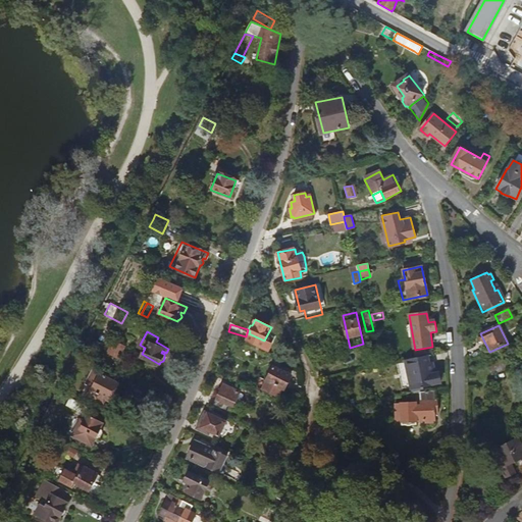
[(119,360),(125,348),(115,342),(109,354),(119,360)]
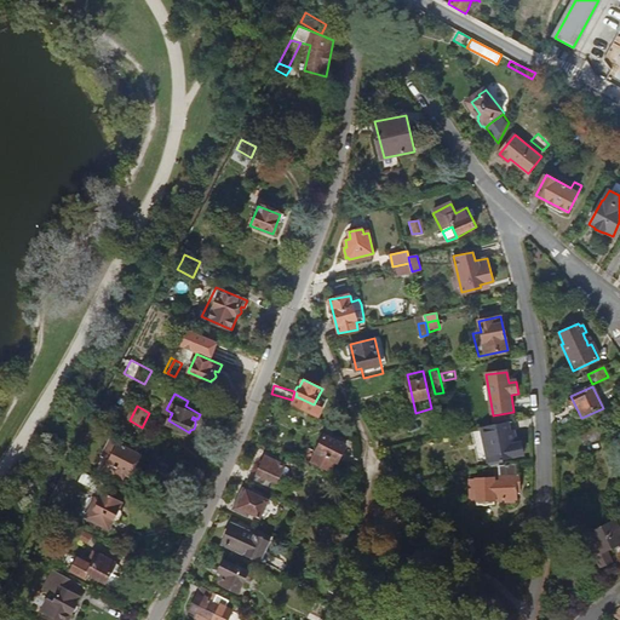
[(517,443),(512,422),(480,429),(486,452),(489,451),(492,461),(523,454),(520,442),(517,443)]
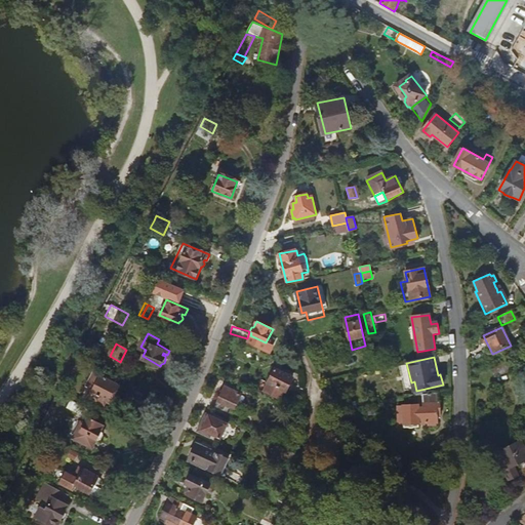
[(511,366),(507,359),(492,366),(496,373),(511,366)]
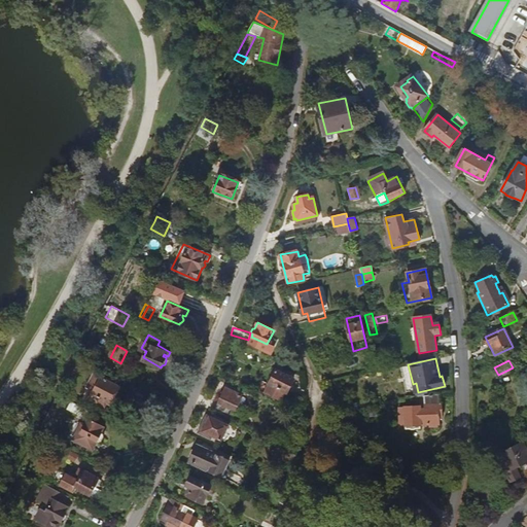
[(286,393),(294,379),(276,370),(269,384),(286,393)]
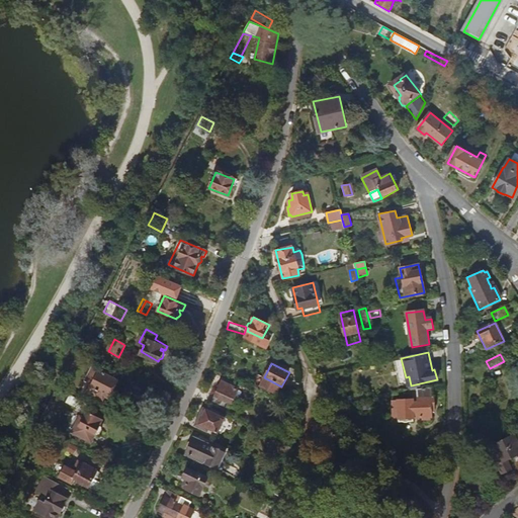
[(93,385),(100,370),(101,368),(95,364),(86,381),(89,382),(93,385)]
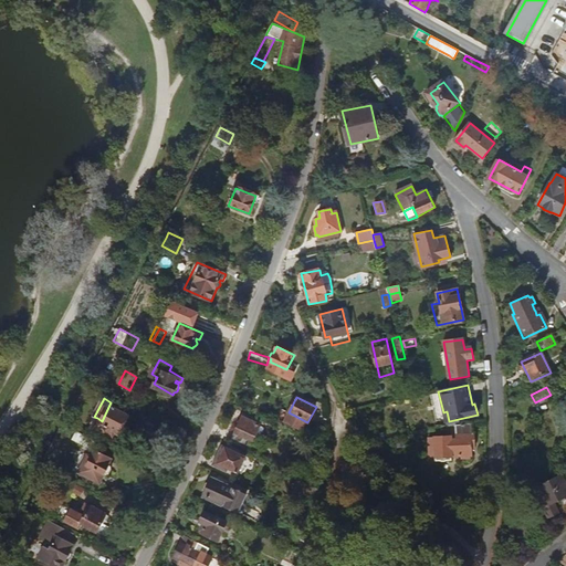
[(119,433),(128,415),(109,405),(102,421),(97,418),(93,426),(111,436),(113,430),(119,433)]
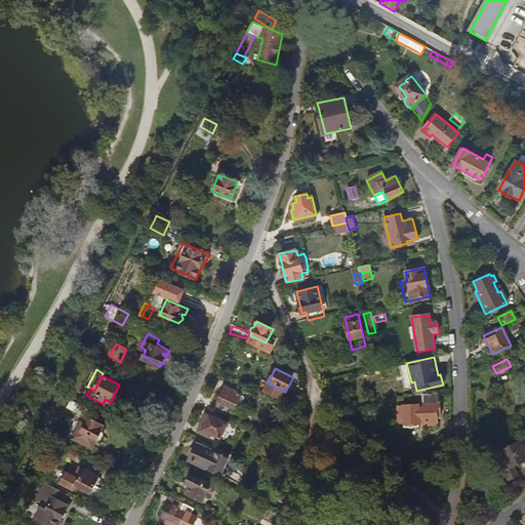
[(231,416),(241,394),(225,387),(221,394),(220,394),(218,398),(218,399),(214,409),(231,416)]
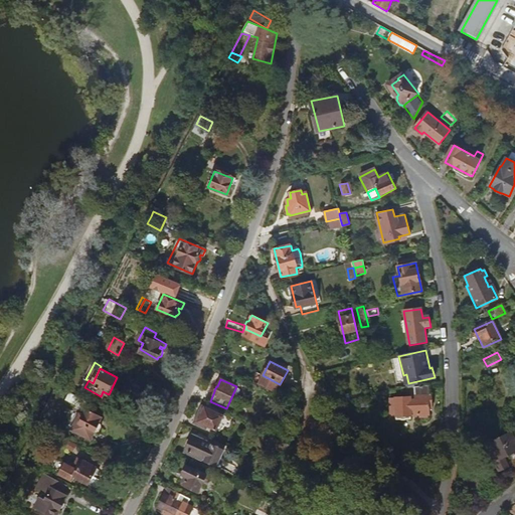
[(432,403),(432,384),(425,384),(425,386),(417,386),(417,397),(412,397),(412,395),(397,394),(397,411),(419,412),(419,414),(426,414),(426,411),(428,411),(428,403),(432,403)]
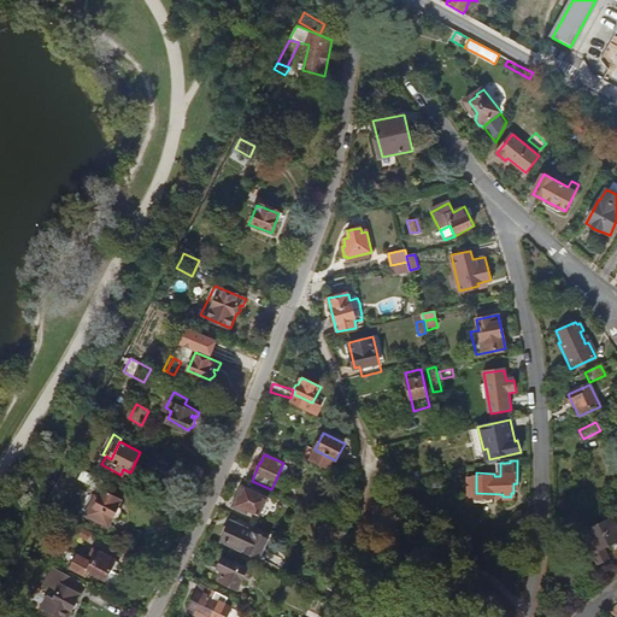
[(350,481),(356,470),(351,468),(344,479),(350,481)]
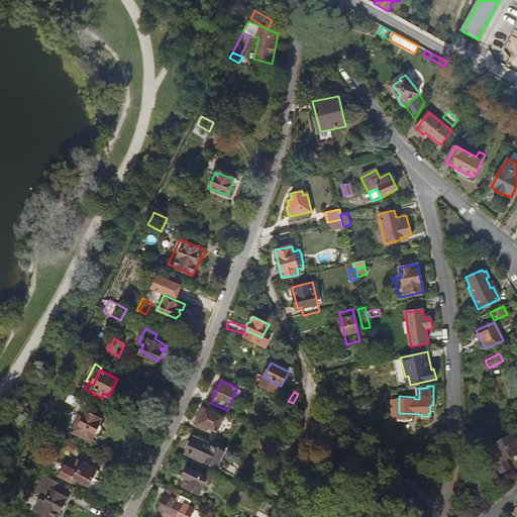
[(84,408),(88,401),(78,396),(74,403),(84,408)]
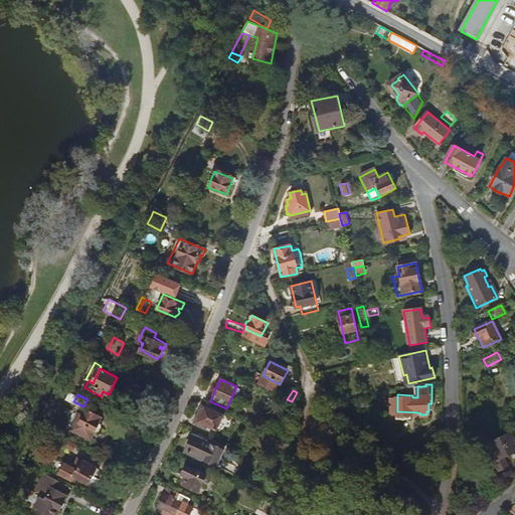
[(352,399),(350,394),(338,396),(339,402),(352,399)]
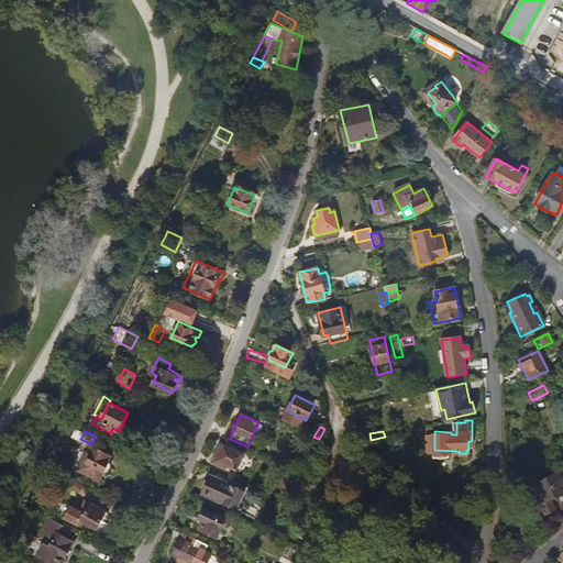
[(400,443),(398,433),(388,435),(390,445),(400,443)]
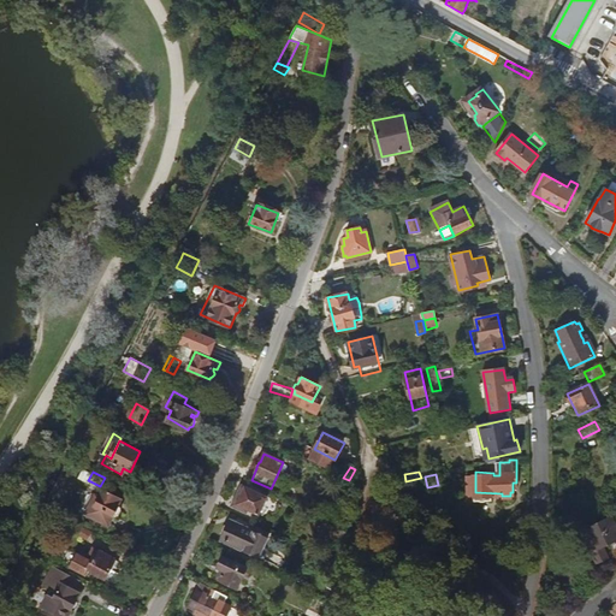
[(266,498),(242,485),(238,491),(242,493),(236,505),(244,510),(247,508),(259,514),(266,498)]
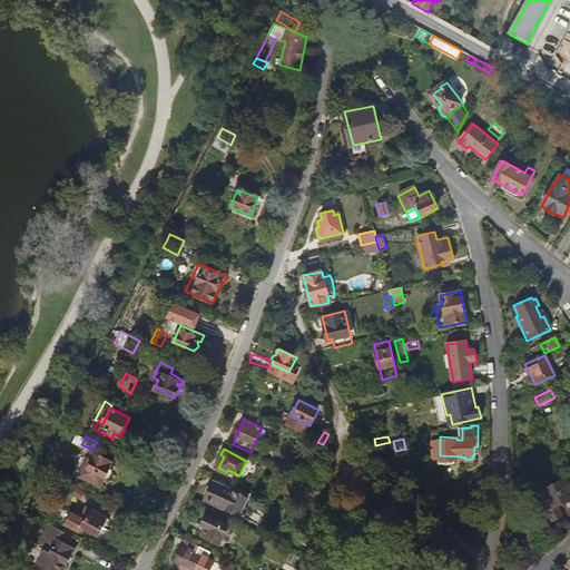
[(53,469),(61,453),(56,451),(48,465),(53,469)]
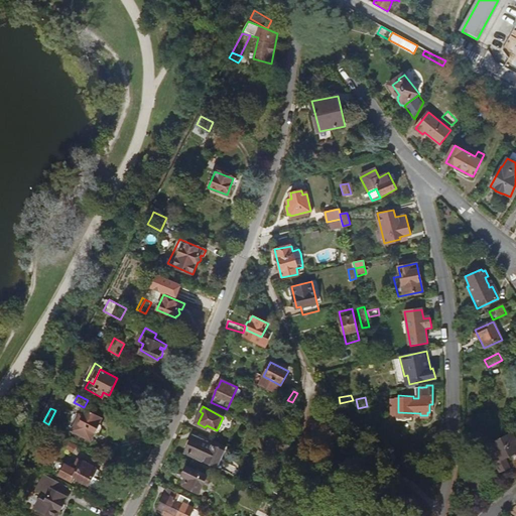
[(101,427),(100,423),(99,423),(102,417),(87,409),(84,415),(80,422),(77,420),(72,429),(91,439),(95,430),(97,431),(99,430),(101,427)]
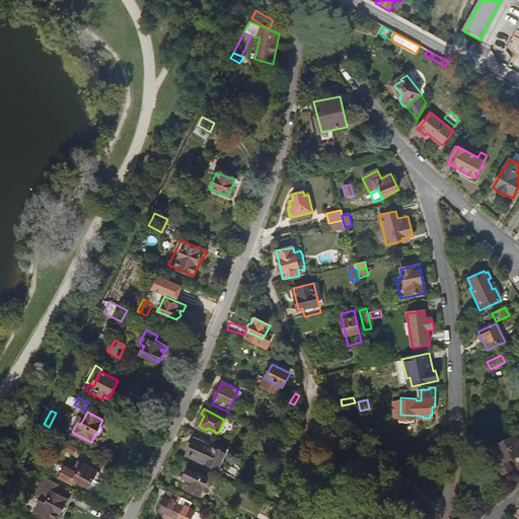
[(199,426),(204,416),(201,414),(196,425),(199,426)]
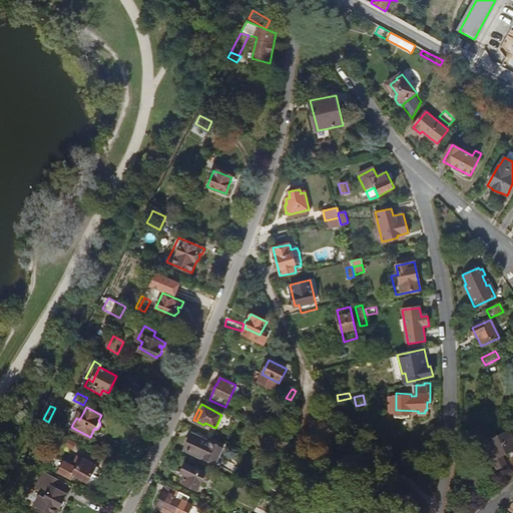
[(501,455),(512,447),(512,441),(506,430),(490,439),(484,443),(489,451),(486,453),(490,458),(492,461),(497,470),(507,464),(501,455)]
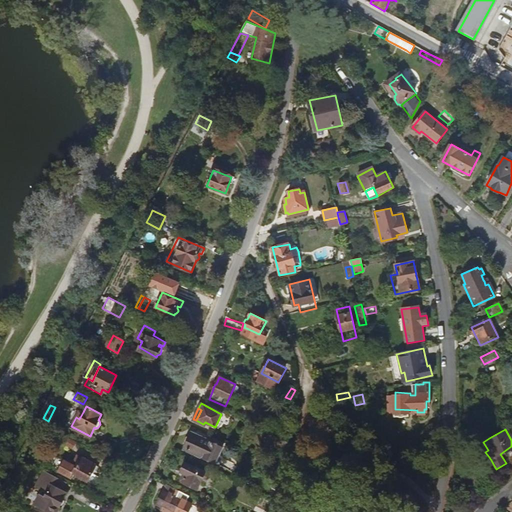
[(213,462),(220,446),(191,432),(183,448),(213,462)]
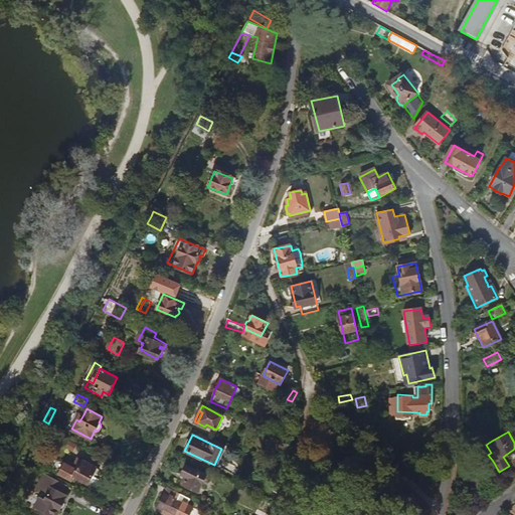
[(76,455),(81,446),(69,440),(64,449),(76,455)]
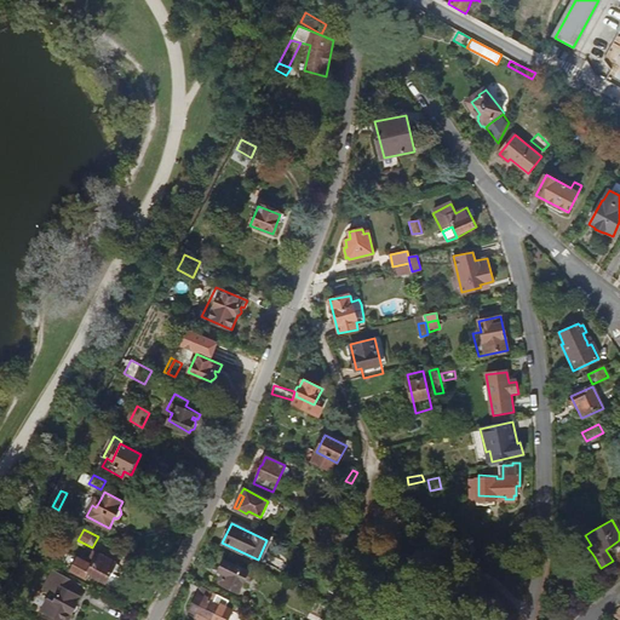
[(119,568),(121,563),(99,552),(93,563),(79,556),(72,569),(86,577),(90,572),(116,585),(121,575),(112,570),(114,566),(119,568)]
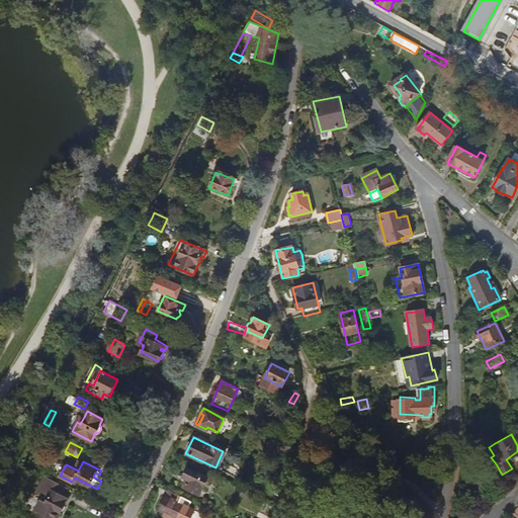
[(204,484),(207,478),(183,465),(180,471),(184,475),(178,485),(199,494),(204,484)]
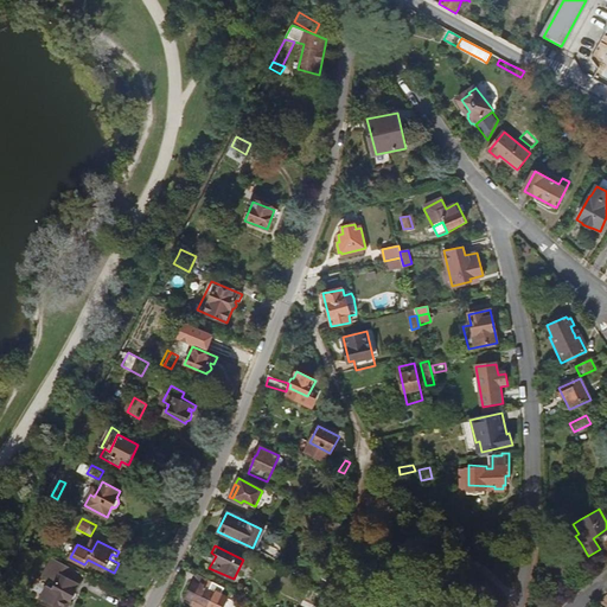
[(65,606),(78,583),(74,580),(78,572),(52,558),(42,577),(49,581),(40,598),(58,606),(65,606)]
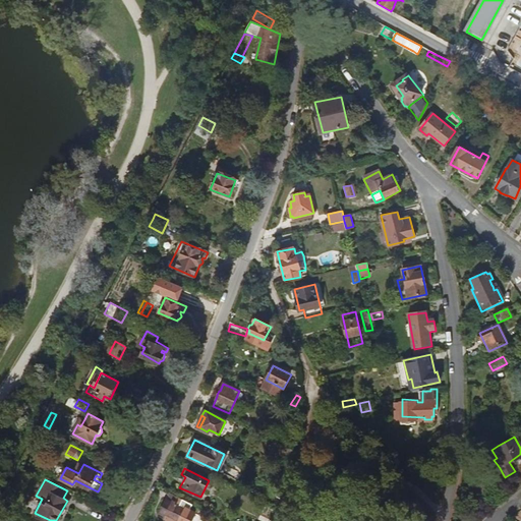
[(186,509),(183,508),(186,501),(170,493),(159,513),(169,517),(167,520),(168,520),(175,520),(177,518),(178,519),(180,515),(183,516),(186,509)]
